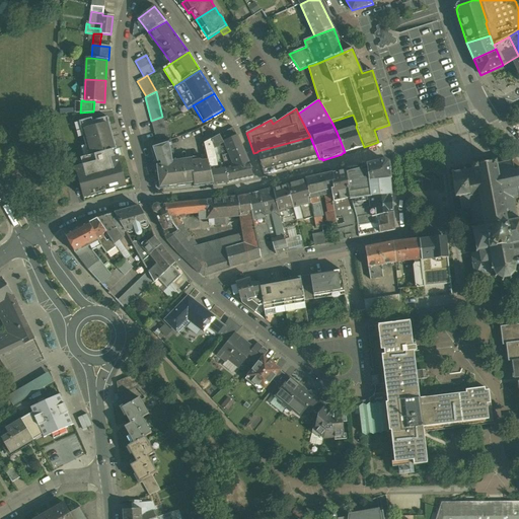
[(107,117),(92,121),(91,119),(79,122),(88,156),(94,155),(117,149),(107,117)]
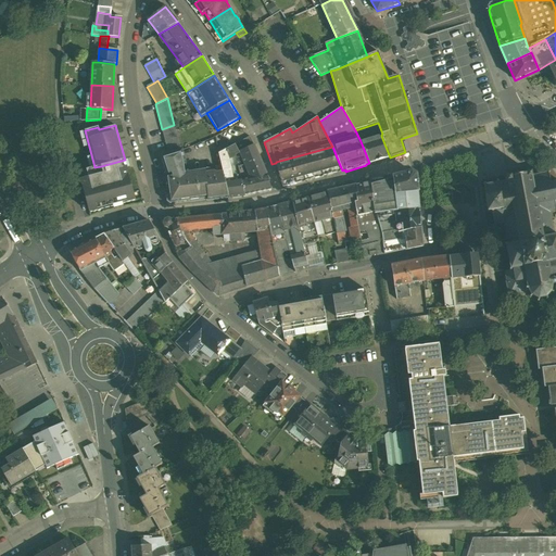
[(174,125),(162,129),(166,148),(179,144),(174,125)]
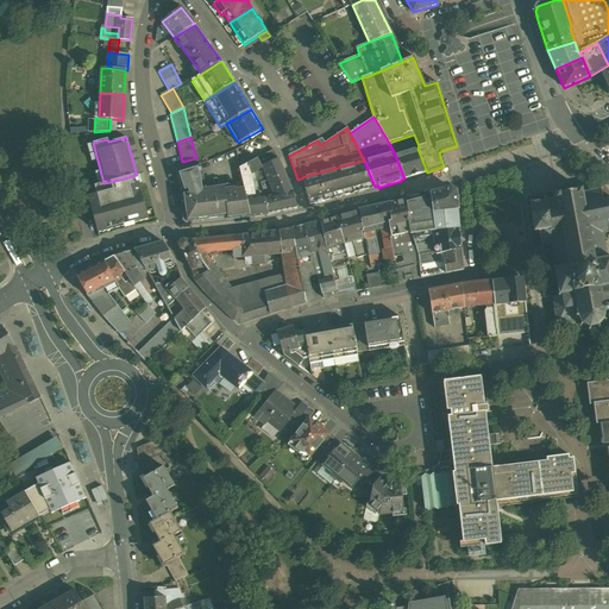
[(418,149),(395,155),(405,179),(427,173),(418,149)]
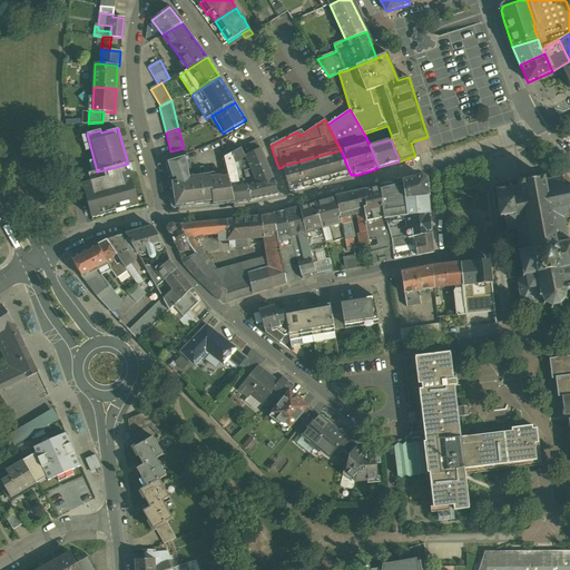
[(256,140),(224,157),(228,176),(229,176),(229,180),(237,179),(234,163),(241,161),(241,159),(241,158),(246,156),(261,148),(256,140)]
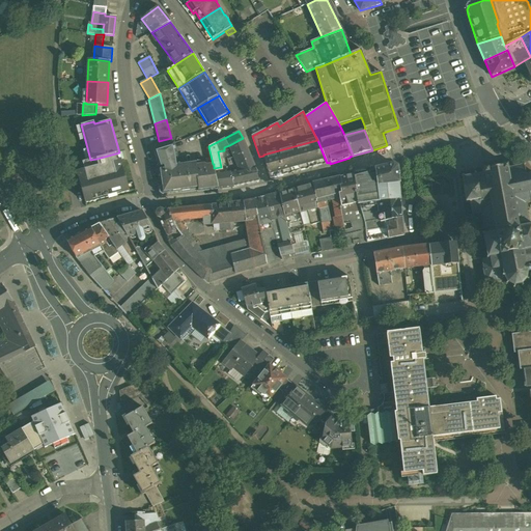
[(171,138),(159,141),(161,147),(172,143),(171,138)]
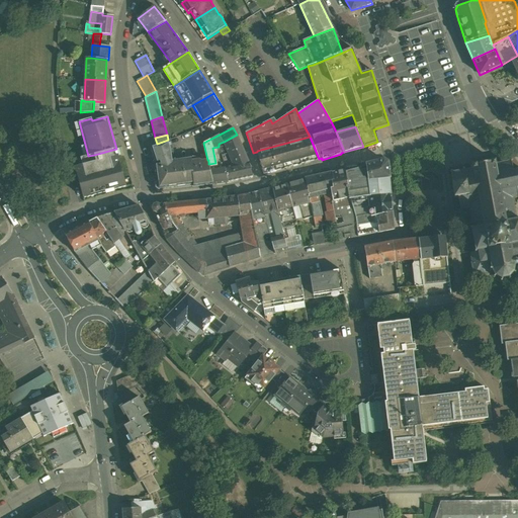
[(227,149),(235,166),(225,168),(228,182),(252,177),(248,162),(237,135),(224,142),(227,149)]
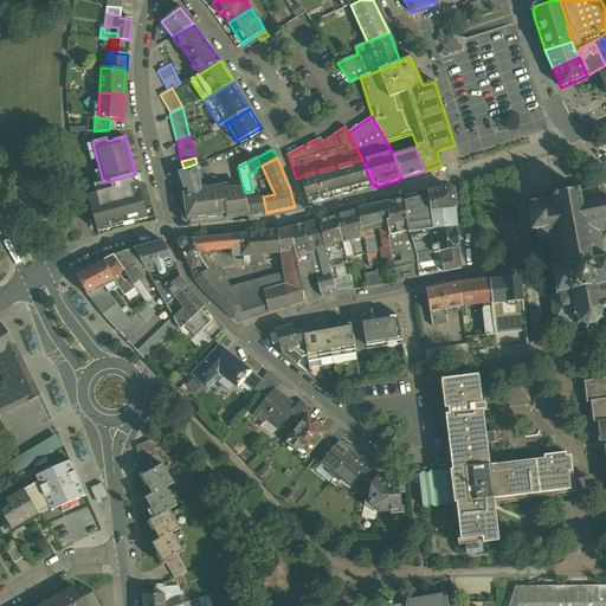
[(362,160),(301,176),(301,178),(308,204),(373,186),(362,160)]
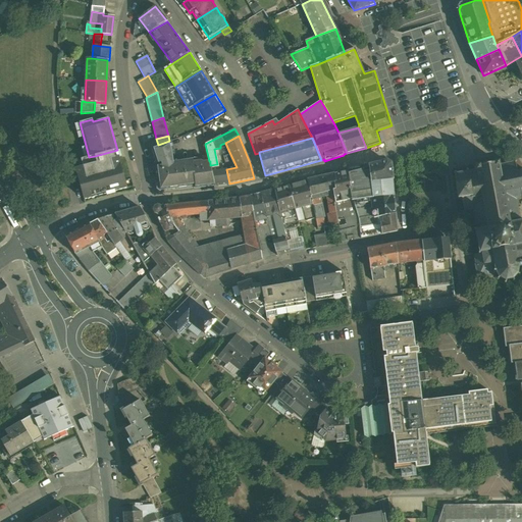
[(153,156),(173,150),(170,141),(169,141),(158,145),(150,147),(153,156)]
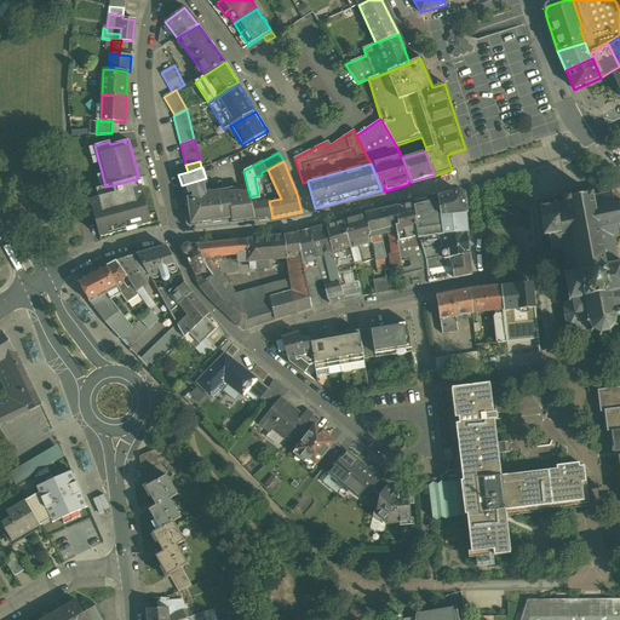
[(268,170),(262,172),(262,173),(262,176),(263,182),(271,178),(268,170)]
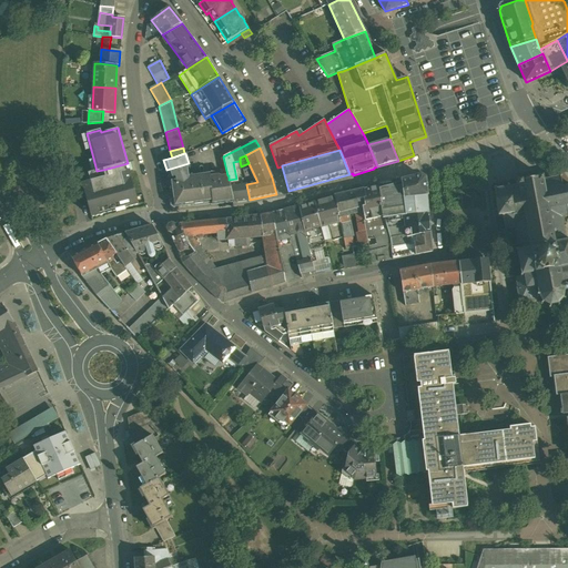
[(128,163),(103,170),(105,178),(82,183),(84,191),(90,213),(138,200),(128,163)]
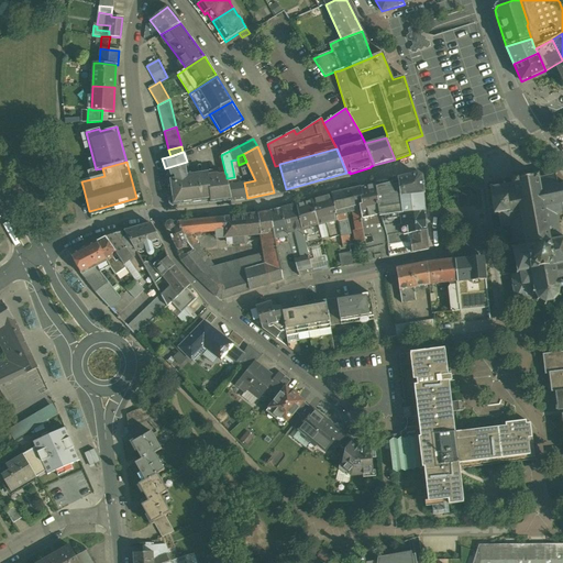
[(187,162),(165,168),(168,176),(169,176),(169,179),(189,177),(187,162)]
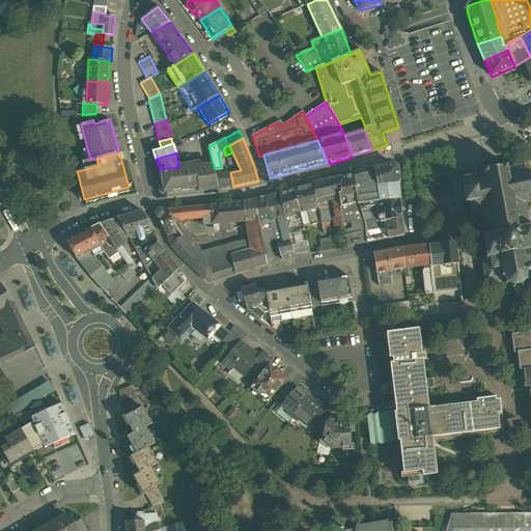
[(232,152),(225,156),(229,171),(230,172),(241,170),(232,152)]
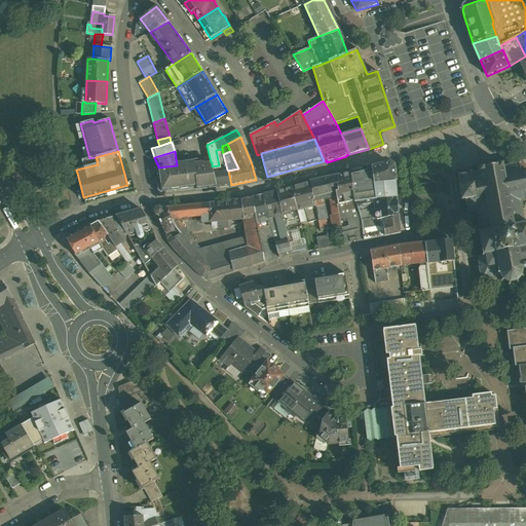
[(496,164),(484,166),(478,167),(478,170),(477,170),(478,172),(472,173),(472,171),(470,171),(470,174),(460,176),(458,173),(456,175),(457,177),(459,187),(458,187),(461,201),(465,201),(467,212),(466,215),(467,216),(468,214),(477,212),(478,221),(476,221),(476,223),(478,222),(480,232),(477,230),(476,232),(479,234),(483,255),(481,257),(478,258),(479,267),(478,267),(481,282),(498,278),(499,282),(500,283),(502,280),(508,283),(508,286),(510,286),(510,283),(515,283),(517,285),(519,284),(517,282),(521,277),(523,278),(524,277),(522,275),(522,270),(525,269),(525,267),(524,265),(525,264),(525,261),(525,221),(525,224),(524,224),(522,214),(525,214),(525,212),(522,212),(520,201),(525,200),(525,201),(525,170),(525,173),(521,174),(519,165),(520,162),(519,161),(518,164),(512,165),(511,162),(510,163),(510,165),(504,166),(503,164),(502,163),(496,164)]
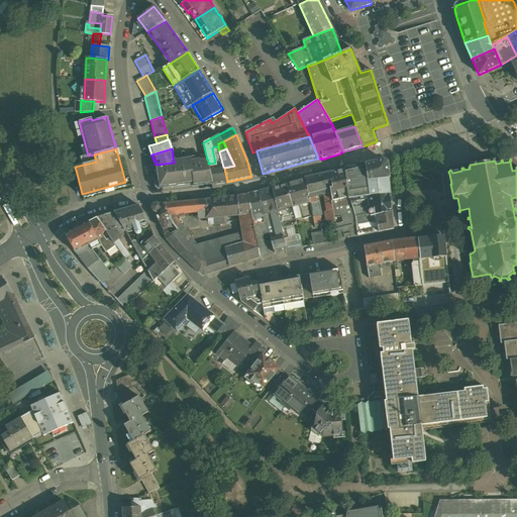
[(188,161),(192,184),(213,185),(209,169),(210,169),(208,164),(208,160),(207,160),(191,163),(191,161),(188,161)]
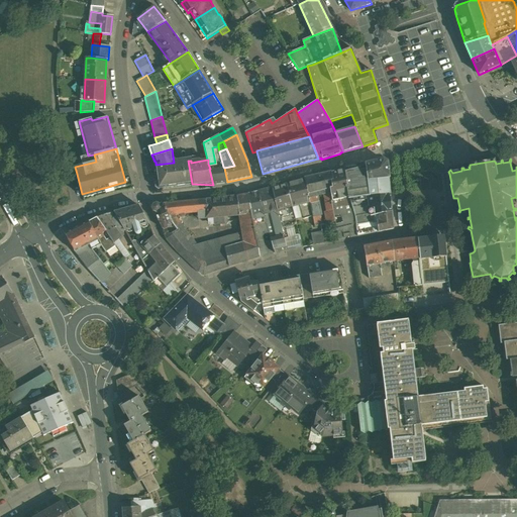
[(192,184),(188,161),(175,163),(176,167),(178,186),(192,184)]
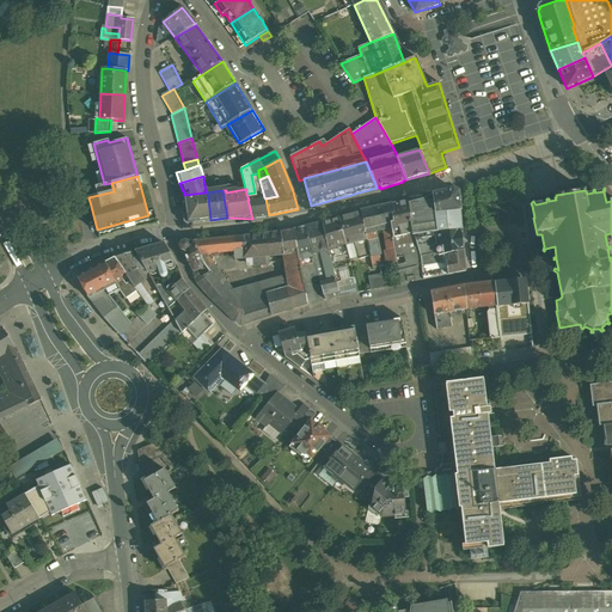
[(458,193),(454,190),(432,195),(434,213),(459,209),(458,193)]
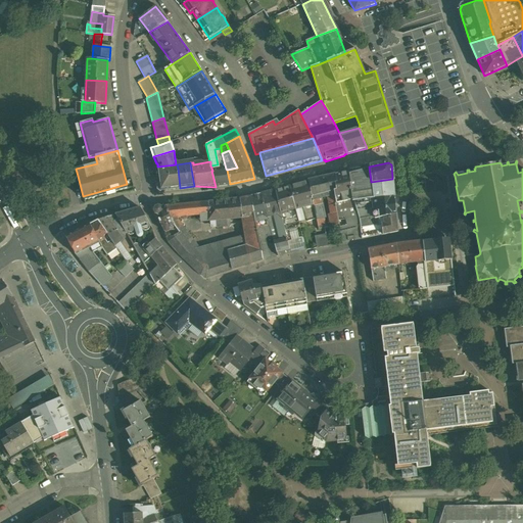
[(178,169),(177,164),(176,164),(157,167),(160,189),(161,190),(180,188),(178,169)]
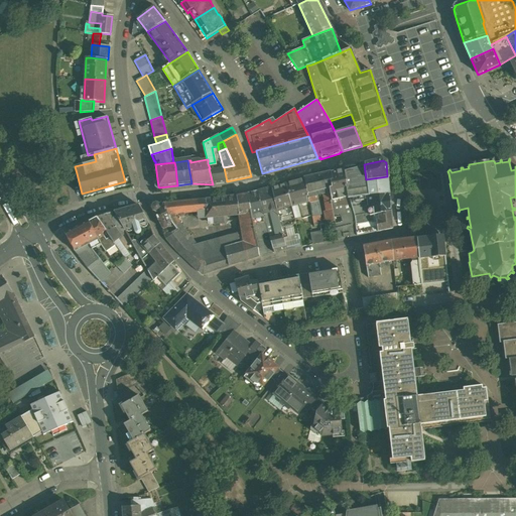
[(364,164),(344,169),(347,187),(346,188),(348,198),(349,198),(350,199),(369,196),(368,188),(366,179),(364,164)]
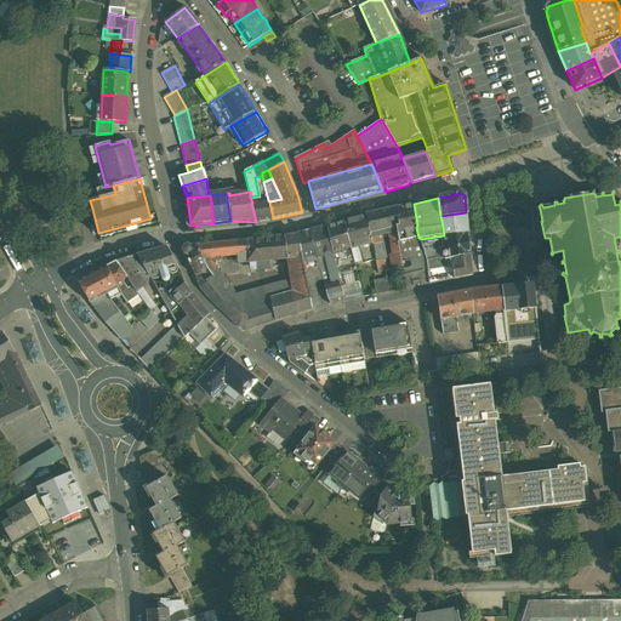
[(252,203),(251,203),(256,222),(273,220),(273,218),(269,201),(268,200),(252,203)]
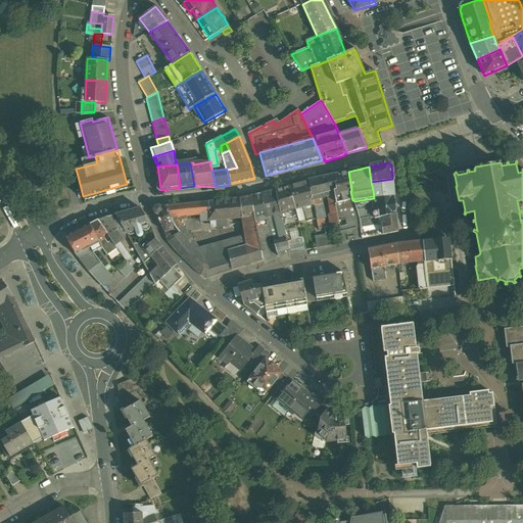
[(348,172),(334,175),(337,183),(334,184),(336,189),(333,191),(333,195),(335,203),(336,212),(338,225),(342,243),(362,239),(360,220),(354,201),(353,200),(352,200),(350,191),(351,190),(348,172)]
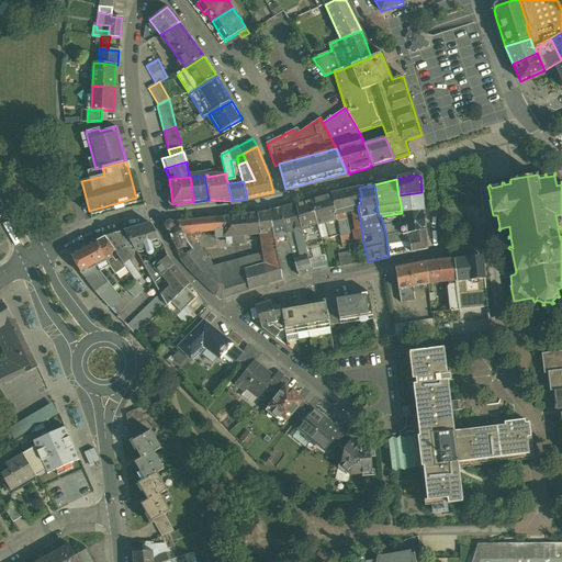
[(353,211),(351,206),(358,205),(361,203),(359,198),(362,197),(359,188),(330,194),(336,216),(341,214),(346,213),(351,212),(353,212),(353,211)]
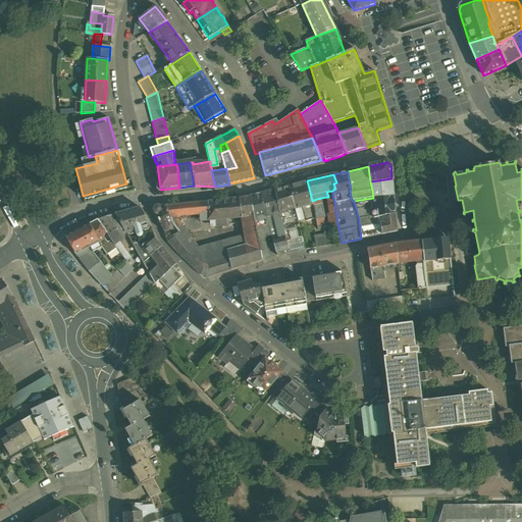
[(392,178),(370,181),(372,191),(379,190),(380,197),(394,196),(392,178)]
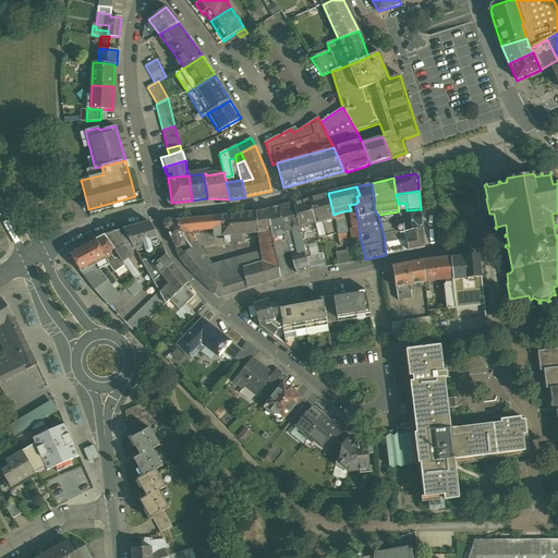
[(338,233),(334,215),(328,193),(308,198),(315,223),(323,222),(327,237),(338,233)]
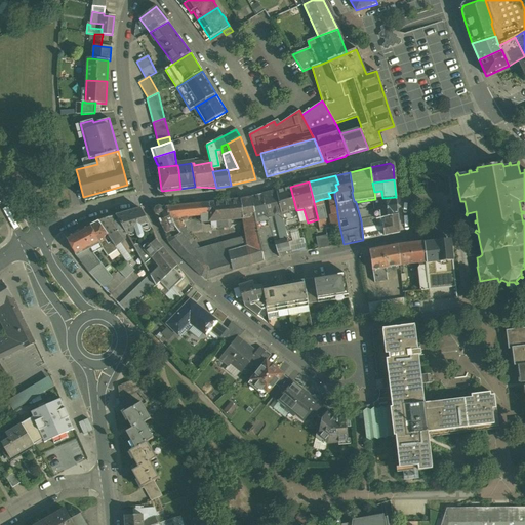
[(84,201),(127,190),(127,185),(83,197),(84,201)]
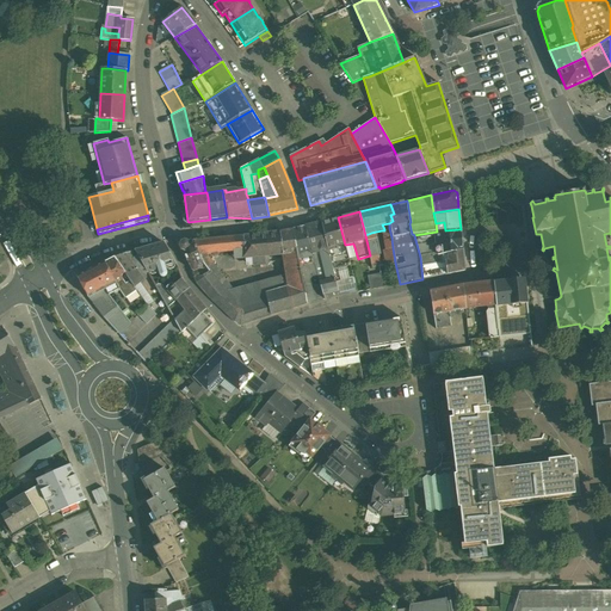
[(338,217),(321,222),(328,250),(345,245),(338,217)]
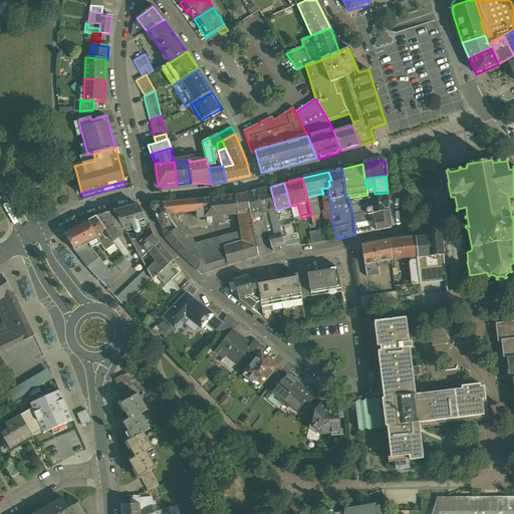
[(270,187),(257,191),(261,213),(269,212),(276,210),(270,187)]
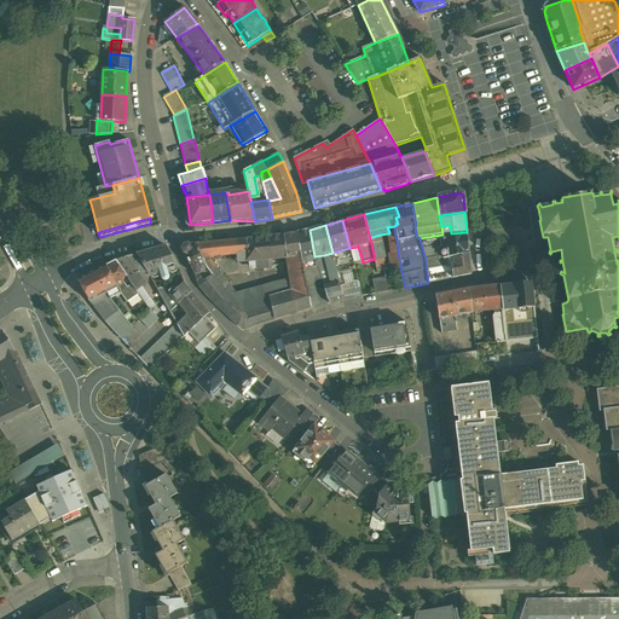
[(310,230),(296,232),(298,233),(301,256),(302,261),(308,260),(316,259),(314,256),(310,230)]
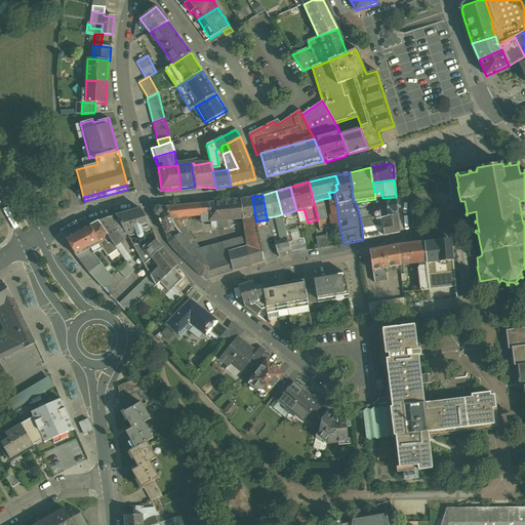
[(334,196),(330,197),(330,198),(328,198),(331,213),(332,213),(332,214),(337,213),(336,204),(334,196)]
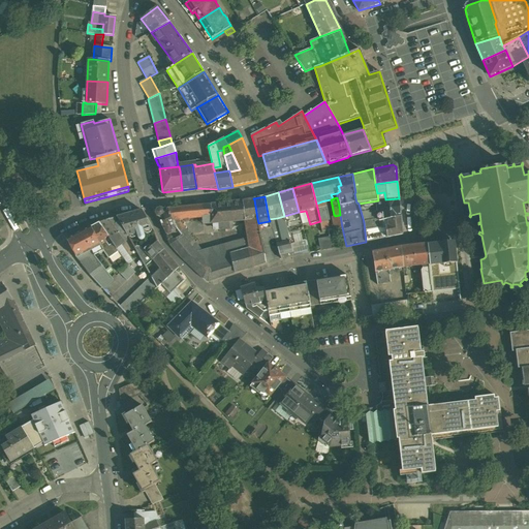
[(402,235),(402,234),(399,198),(385,199),(378,200),(359,204),(364,222),(366,242),(402,235)]
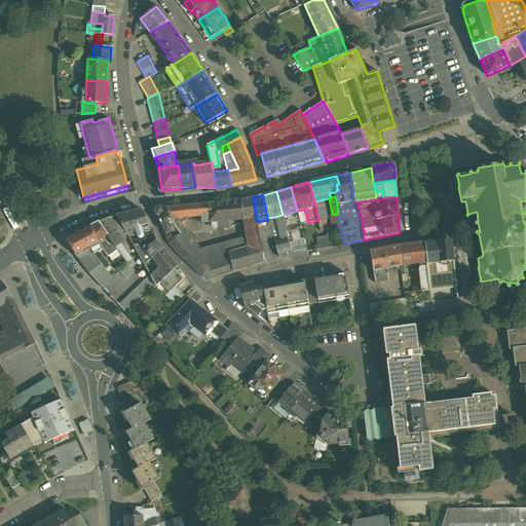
[(253,198),(241,200),(245,219),(243,219),(243,220),(256,218),(253,198)]
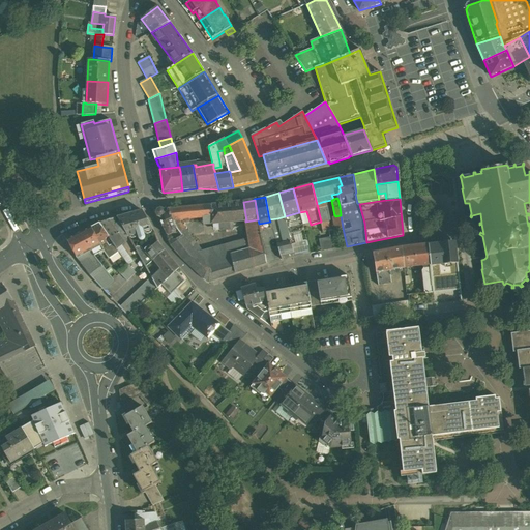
[(233,230),(232,223),(245,221),(246,221),(243,202),(213,205),(211,205),(213,224),(213,228),(221,228),(221,231),(233,230)]
